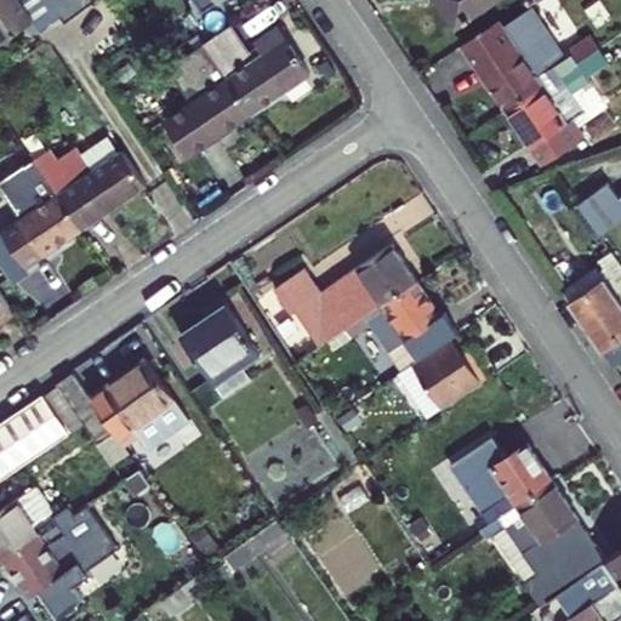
[(61,18),(49,0),(0,0),(0,47),(11,50),(13,35),(24,28),(28,33),(38,33),(61,18)]
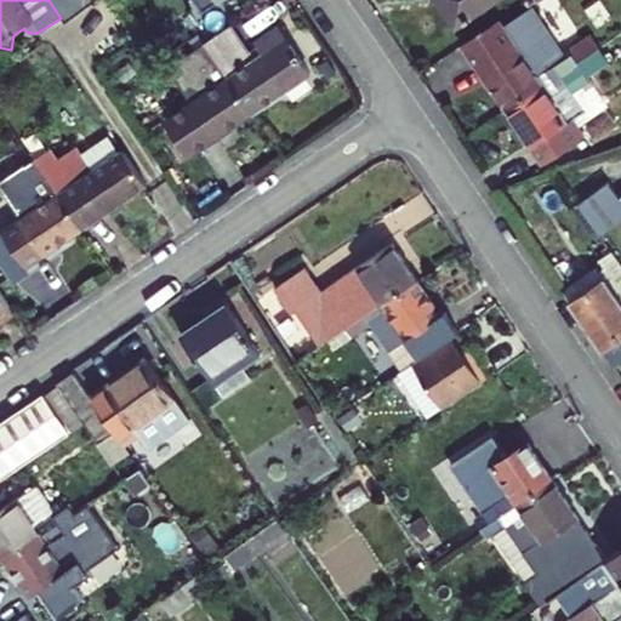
[(193,0),(203,13),(223,0),(193,0)]
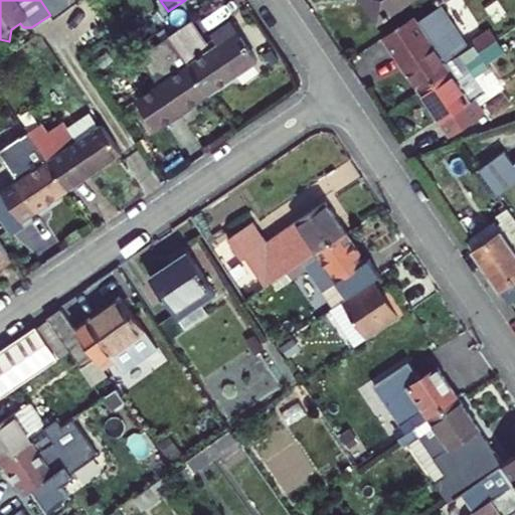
[(368,0),(365,2),(378,22),(410,0),(368,0)]
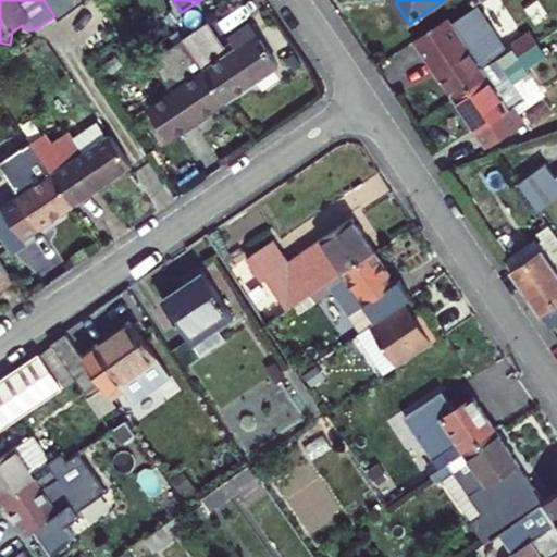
[(534,5),(525,10),(534,27),(544,21),(534,5)]
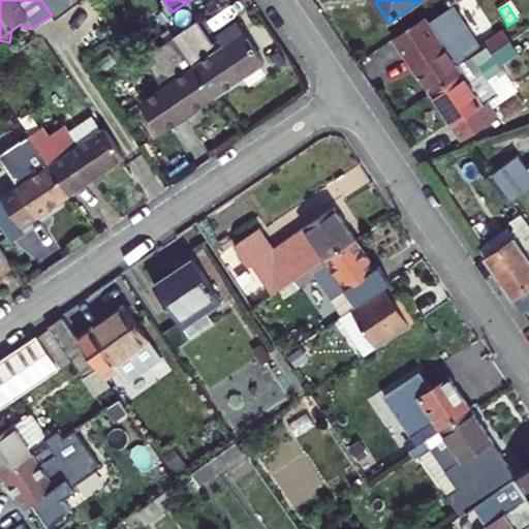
[(472,57),(473,56),(480,52),(452,10),(429,26),(399,45),(432,95),(461,75),(466,82),(480,71),(472,57)]
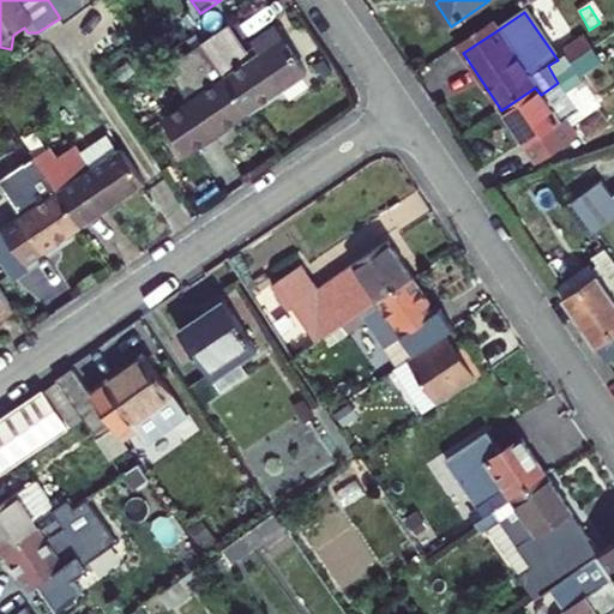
[(491,20),(457,43),(463,53),(498,30),(491,20)]
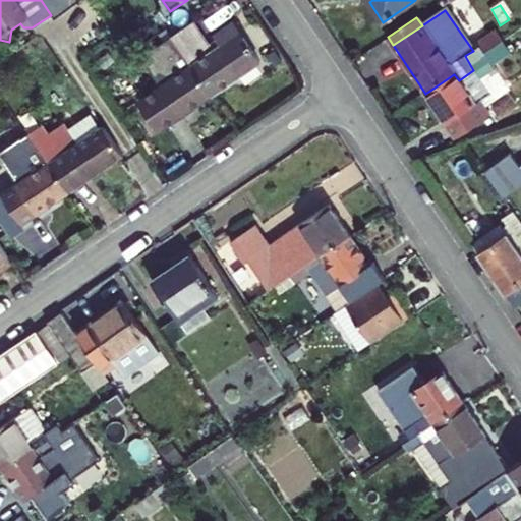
[(214,37),(215,40),(220,47),(214,51),(209,44),(193,21),(165,42),(172,52),(174,55),(187,46),(197,61),(190,66),(211,96),(259,62),(232,23),(214,37)]
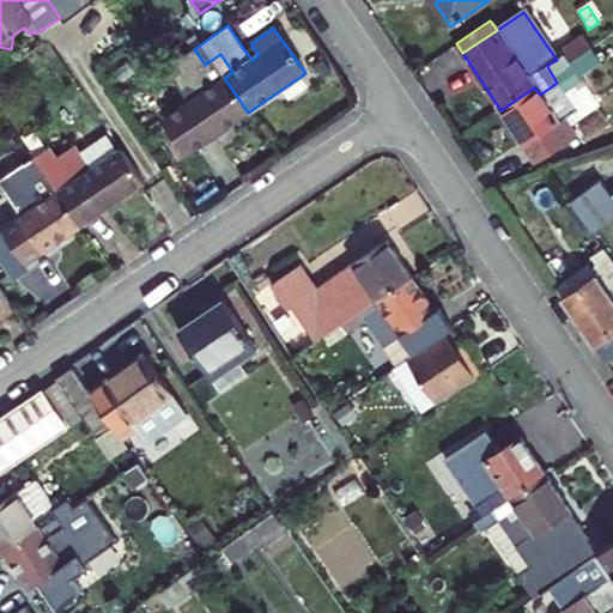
[(564,55),(570,64),(590,50),(583,40),(564,53),(564,55)]
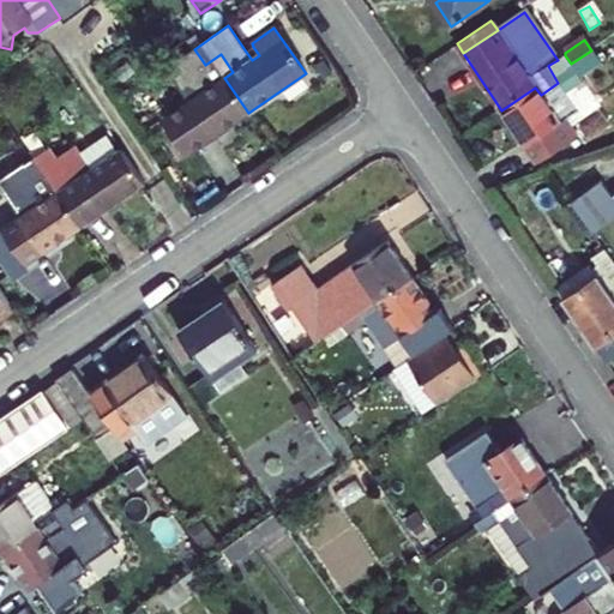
[(259,55),(253,47),(246,52),(252,60),(259,55)]
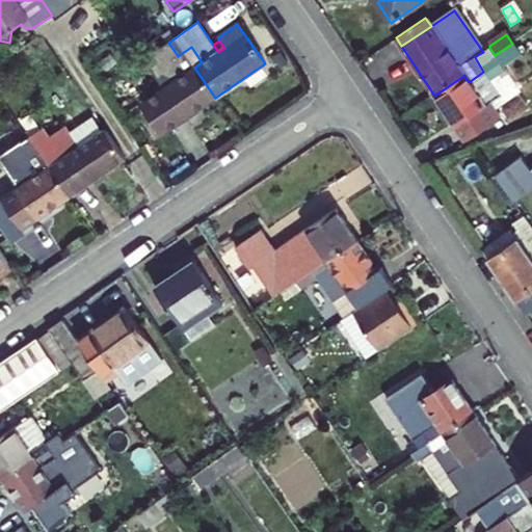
[(191,47),(178,56),(176,53),(168,43),(143,60),(163,89),(141,104),(162,134),(215,98),(194,68),(202,62),(191,47)]
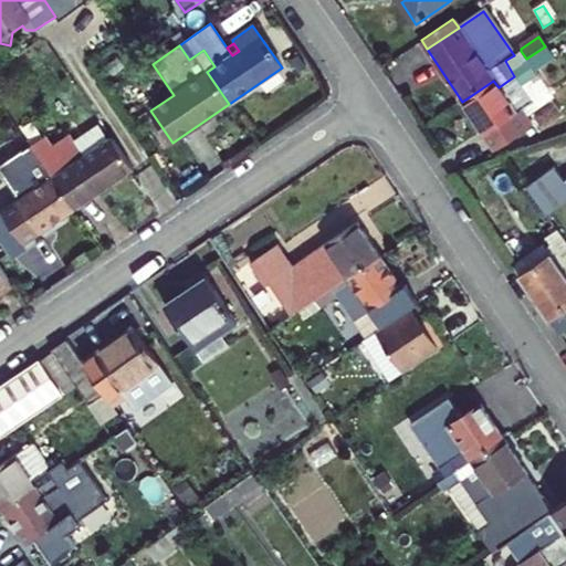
[(557,66),(545,46),(526,59),(537,76),(542,76),(557,66)]
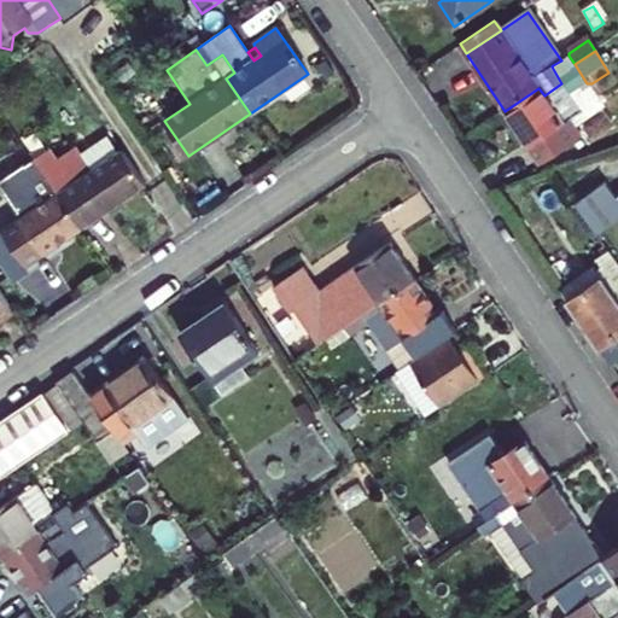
[(538,88),(505,111),(541,165),(582,138),(571,120),(581,112),(570,94),(587,83),(575,64),(569,56),(561,60),(553,65),(552,66),(561,83),(544,95),(538,88)]
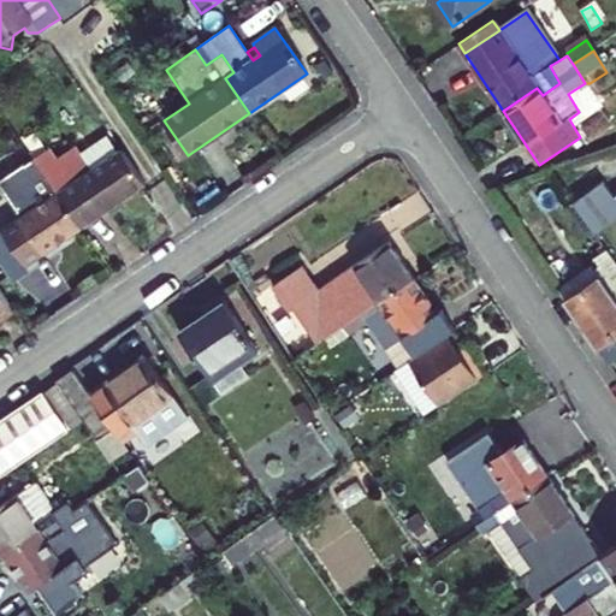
[(51,148),(25,165),(39,181),(53,171),(66,188),(59,194),(81,227),(140,188),(144,184),(122,150),(118,153),(107,136),(81,155),(76,148),(59,159),(51,148)]
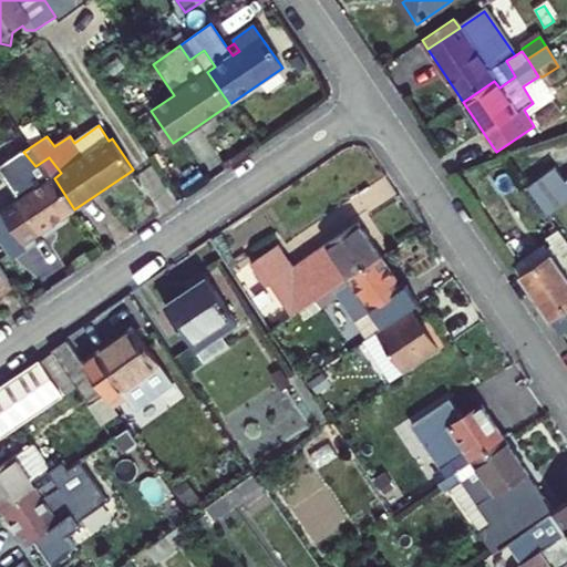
[(35,166),(23,152),(0,166),(0,171),(20,200),(2,213),(2,214),(23,244),(74,209),(54,178),(61,173),(49,157),(35,166)]
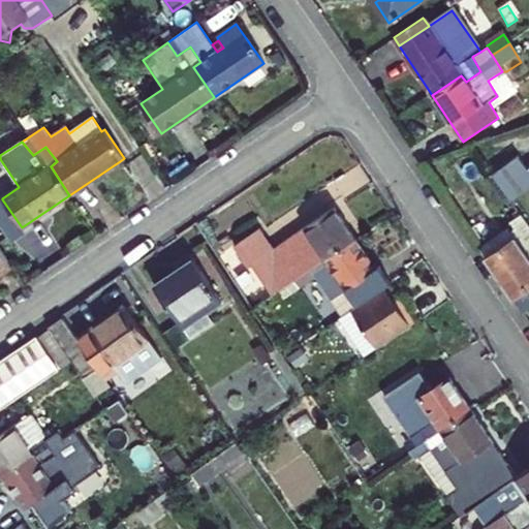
[(492,176),(510,201),(528,188),(528,173),(527,169),(517,156),(492,176)]
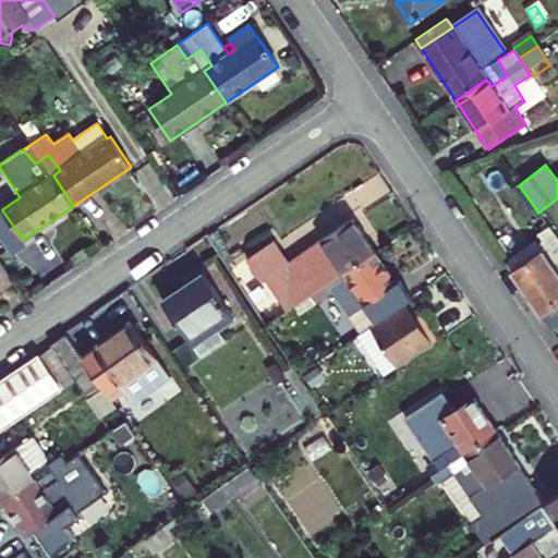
[(23,240),(2,210),(0,211),(0,234),(13,255),(27,245),(23,240)]
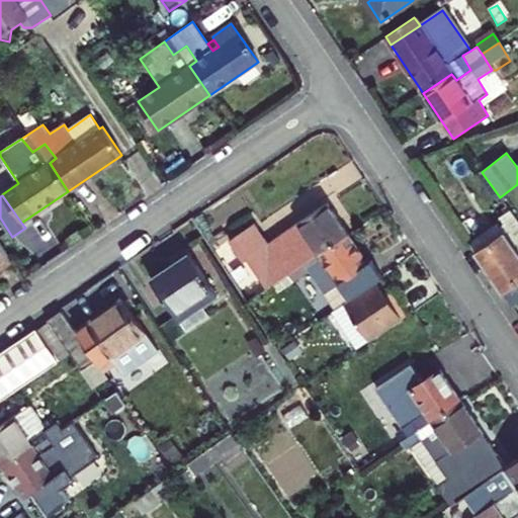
[(248,259),(268,288),(288,273),(293,279),(306,270),(298,258),(314,248),(318,253),(346,234),(327,204),(270,244),(256,224),(230,241),(245,262),(248,259)]
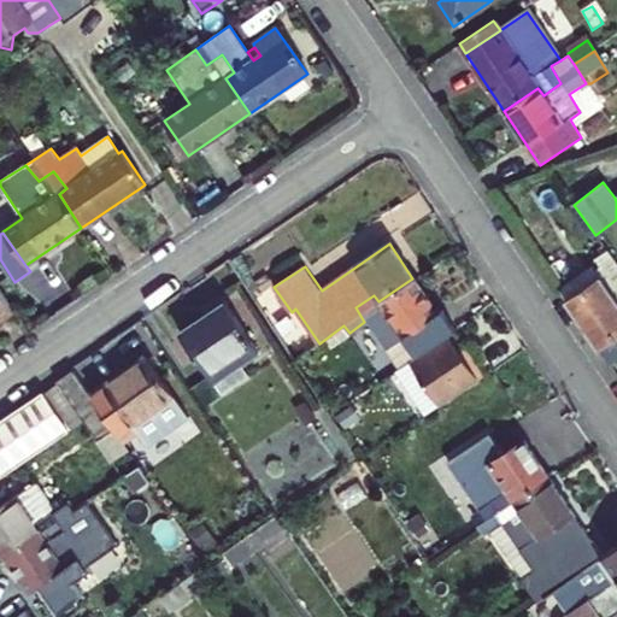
[(600,276),(566,300),(611,365),(616,360),(616,264),(607,251),(594,259),(597,263),(599,266),(595,269),(600,276)]
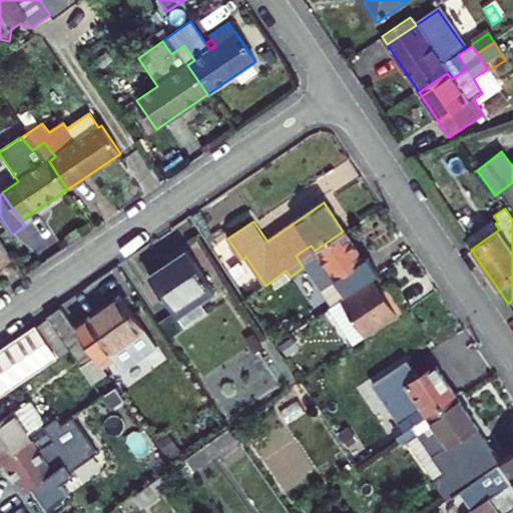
[(496,218),(465,239),(471,249),(499,229),(495,223),(498,221),(496,218)]
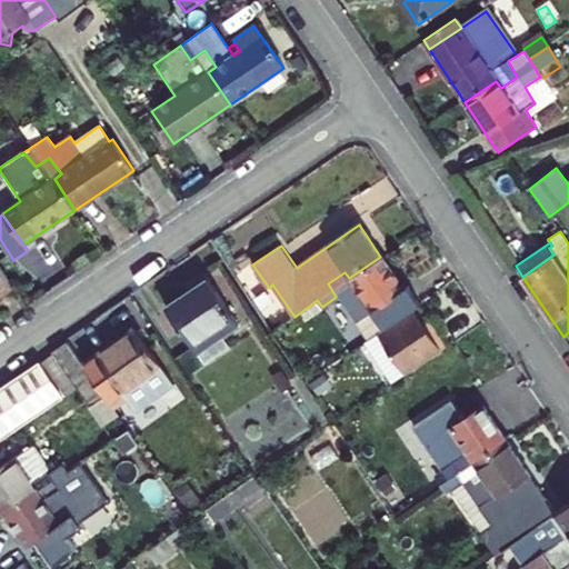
[(403,290),(380,257),(349,278),(345,272),(328,283),(336,297),(355,325),(371,312),(383,331),(412,311),(420,307),(408,288),(403,290)]
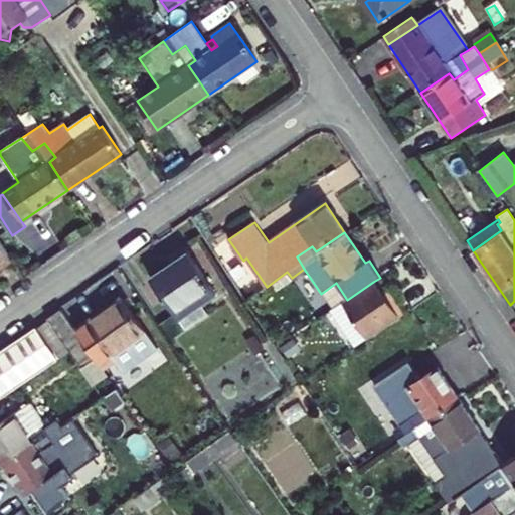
[(0,266),(10,260),(0,244),(0,266)]
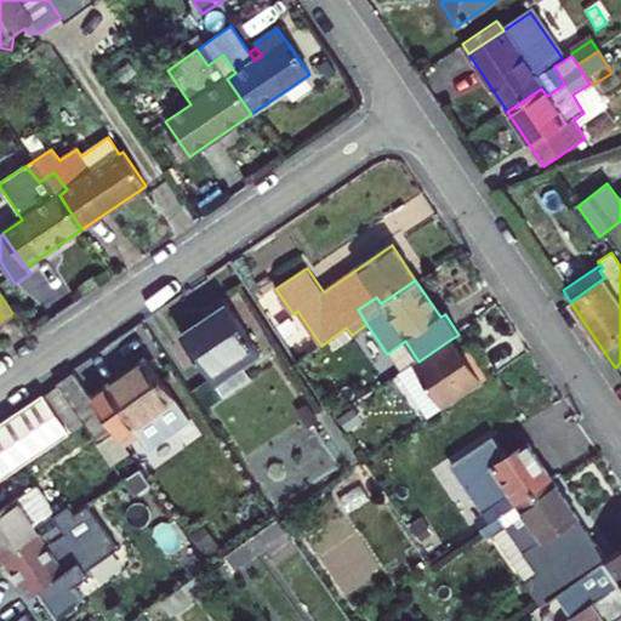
[(208,318),(182,335),(227,399),(254,382),(249,376),(266,364),(221,297),(203,309),(208,318)]
